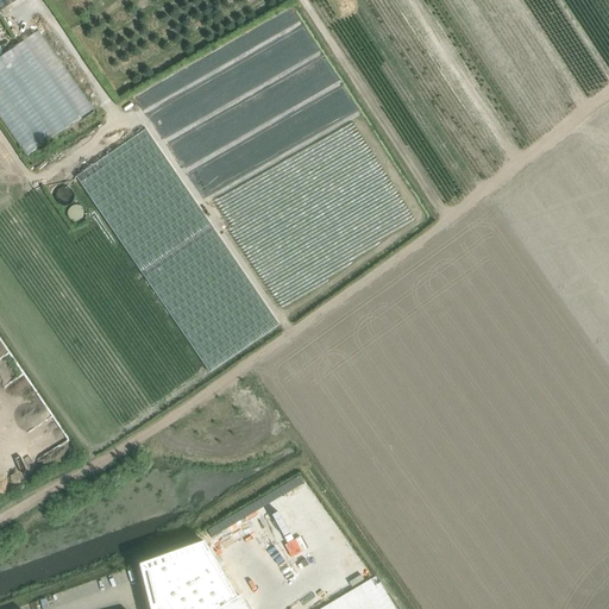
[(0,0),(0,11),(18,0),(0,0)]
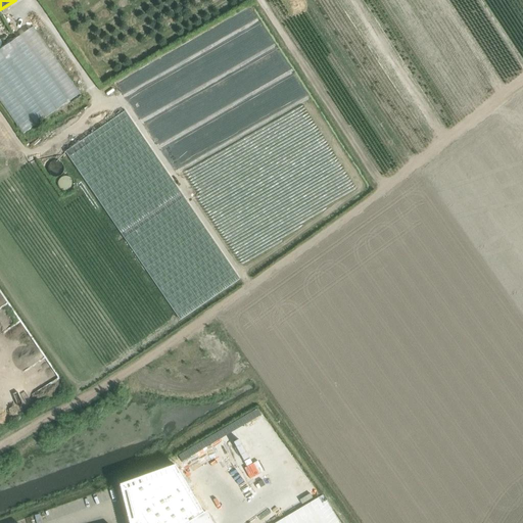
[(33,28),(0,49),(0,101),(19,130),(22,134),(80,94),(77,90),(33,28)]
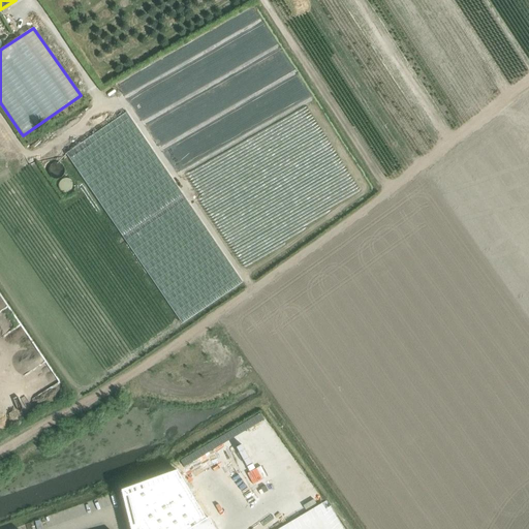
[(126,114),(67,153),(182,323),(242,284),(126,114)]
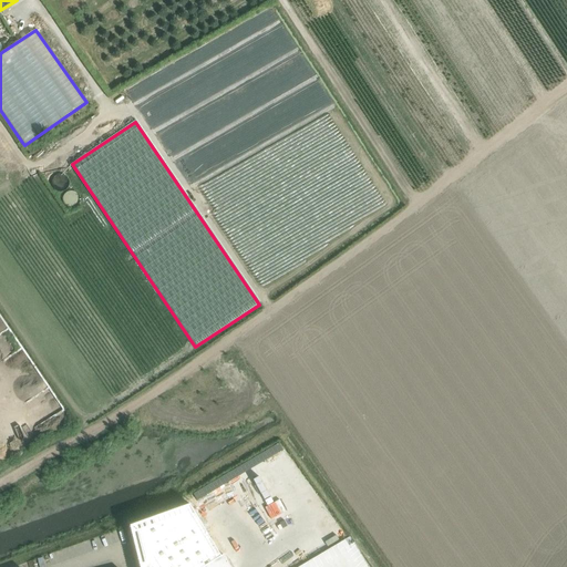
[(157,550),(194,542),(185,508),(148,517),(157,550)]
